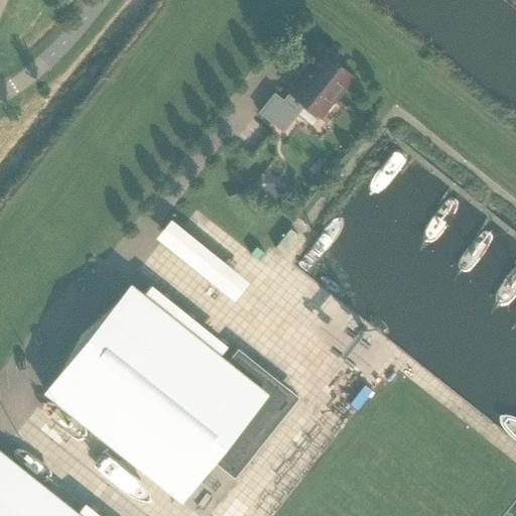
[(274,94),(259,113),(282,131),(297,113),(295,111),(302,103),(304,106),(307,103),(321,114),(352,77),(338,66),(339,65),(336,62),(334,65),(318,52),(287,92),(289,93),(283,101),(274,94)]
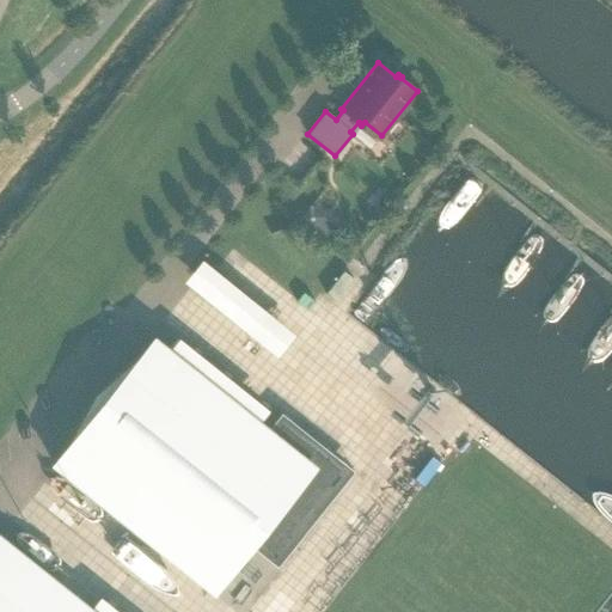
[(308,204),(297,221),(328,243),(340,226),(308,204)]
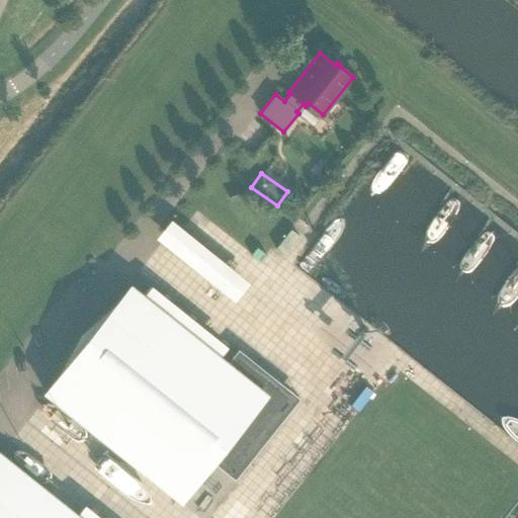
[(237,306),(251,285),(168,229),(154,249),(237,306)]
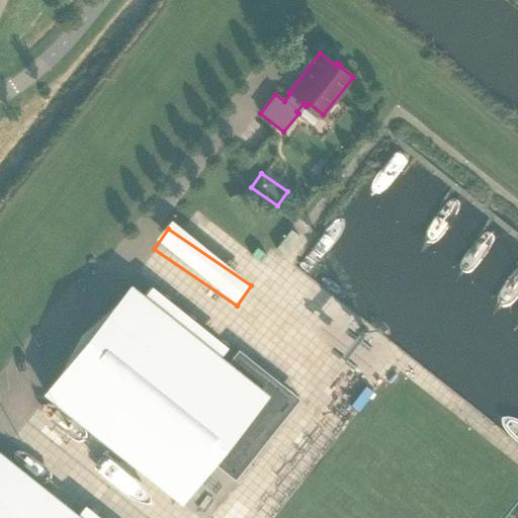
[(236,362),(232,368),(132,287),(46,396),(178,501),(217,452),(233,465),(284,402),(285,400),(284,399),(284,398),(240,362),(239,362),(238,362),(237,362),(236,362)]
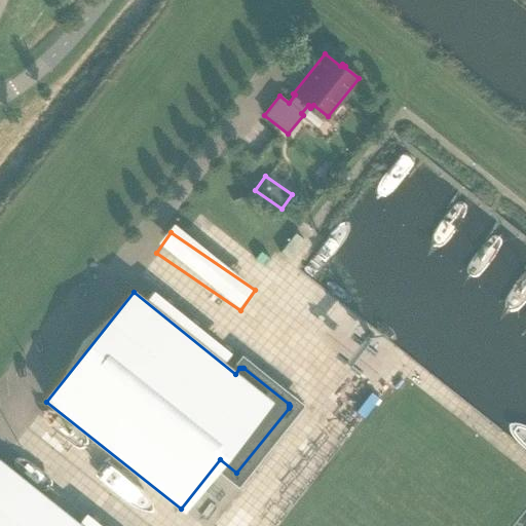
[(81,525),(0,460),(0,525),(81,525)]
